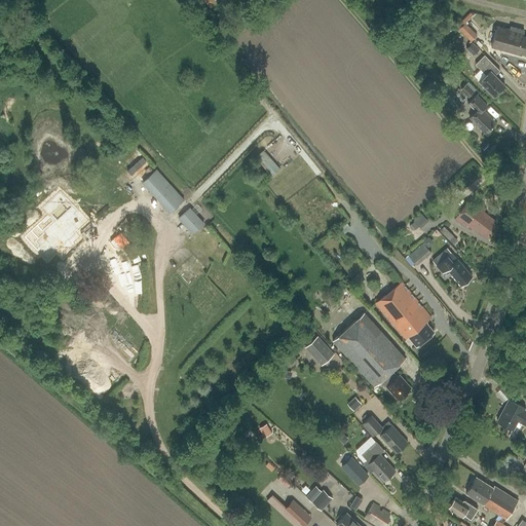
[(498,26),(492,47),(520,54),(521,51),(525,52),(525,36),(524,36),(525,30),(512,27),(511,30),(498,26)]
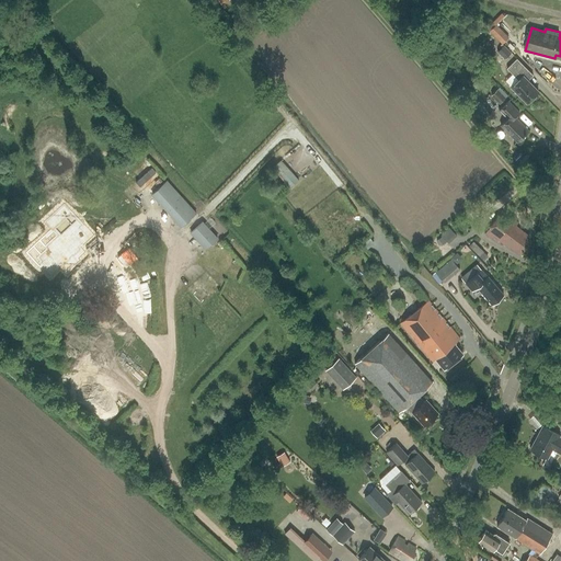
[(534,76),(517,58),(507,69),(519,80),(512,87),(528,102),(539,91),(528,81),(534,76)]
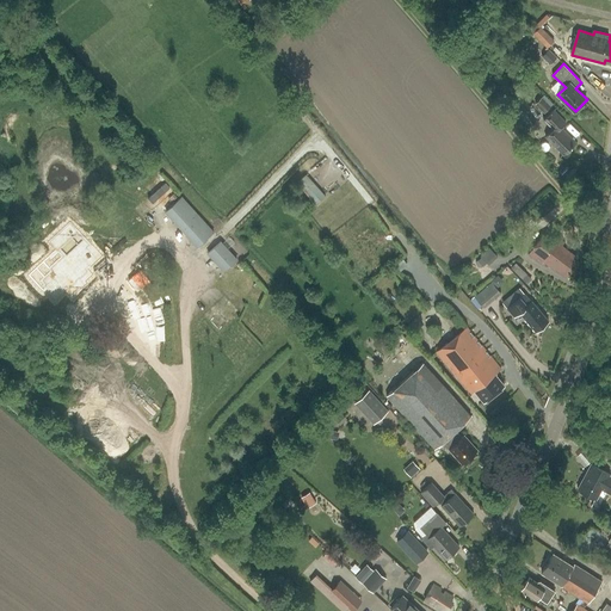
[(532,105),(541,115),(547,109),(538,99),(532,105)]
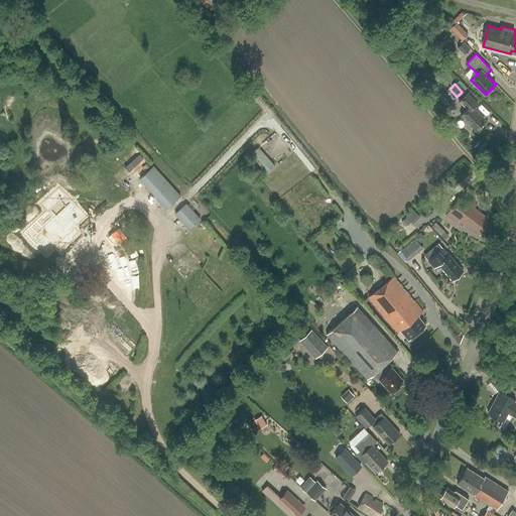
[(487,120),(475,108),(479,104),(469,94),(460,102),(467,109),(461,115),(477,130),(487,120)]
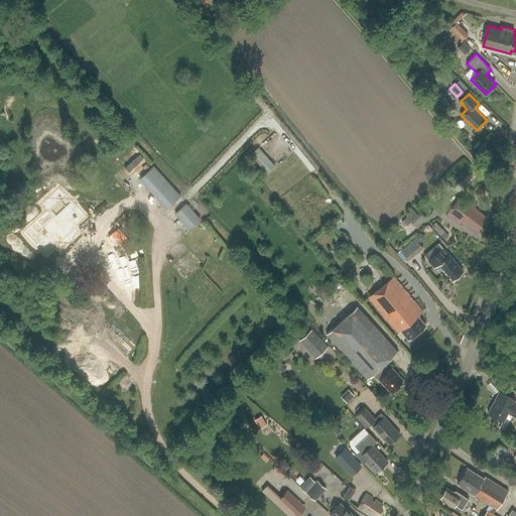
[(176,214),(189,229),(201,219),(153,166),(141,178),(167,208),(173,203),(180,210),(176,214)]
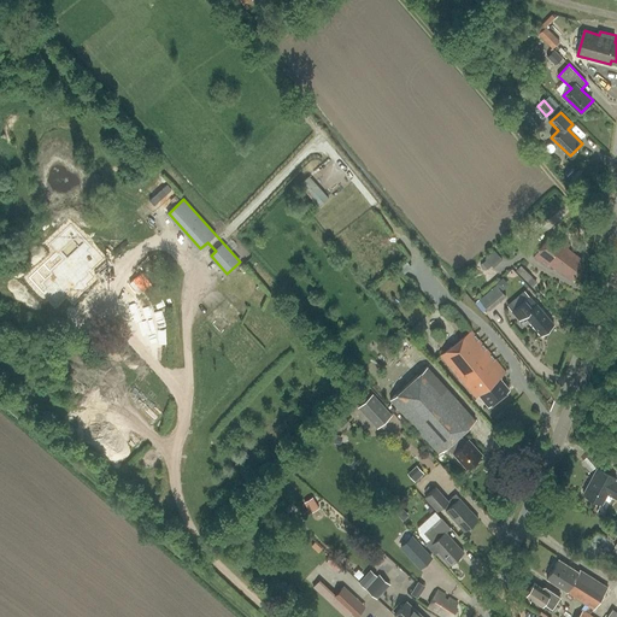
[(553,231),(534,258),(547,268),(550,265),(559,272),(560,271),(573,281),(583,266),(580,263),(582,259),(569,248),(571,245),(553,231)]
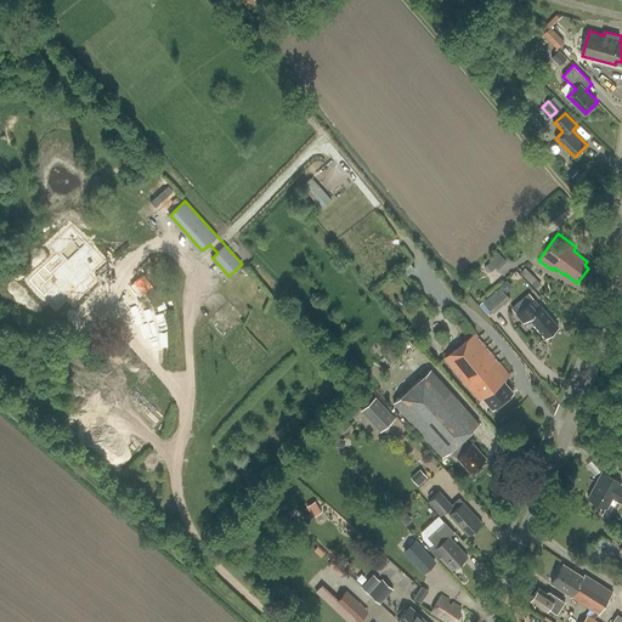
[(69,290),(72,293),(92,275),(90,272),(101,261),(90,249),(89,250),(85,247),(75,256),(73,253),(52,271),(55,273),(45,283),(49,287),(46,288),(58,300),(69,290)]
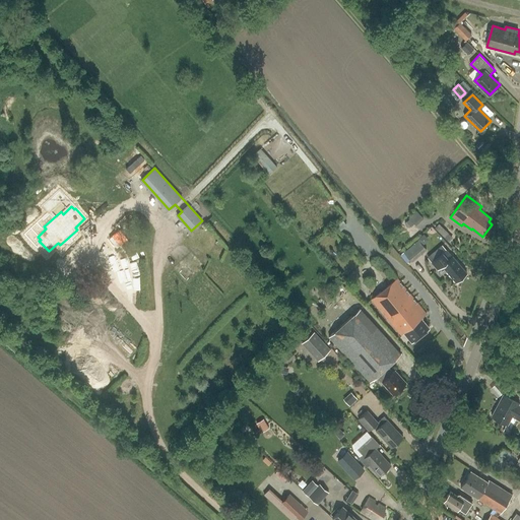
[(415,225),(424,218),(416,211),(408,218),(409,219),(407,221),(411,226),(413,223),(415,225)]
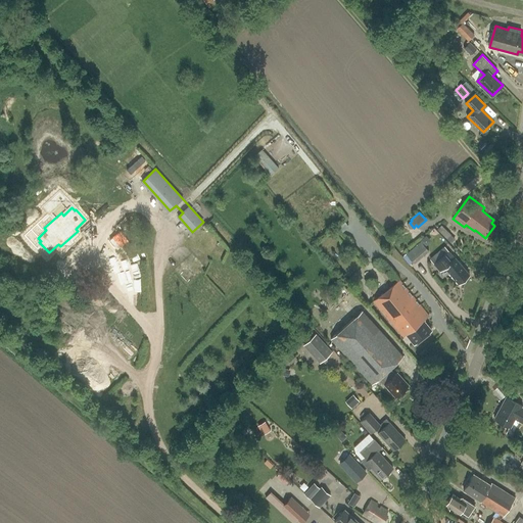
[(443,226),(439,231),(454,240),(457,236),(443,226)]
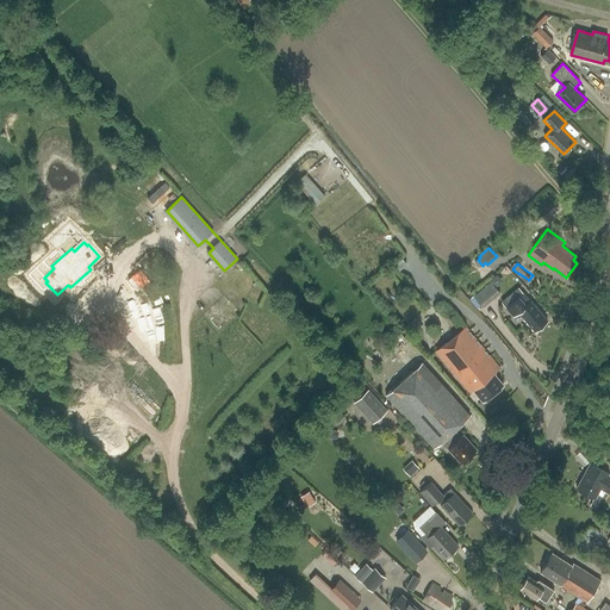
[(483,306),(500,291),(492,281),(474,297),(483,306)]
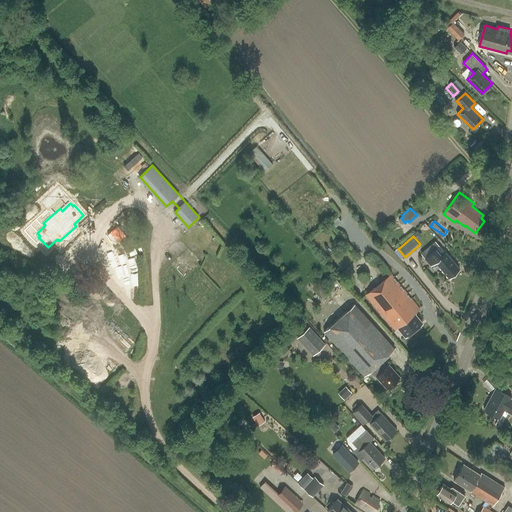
[(435,241),(421,253),(431,265),(436,261),(450,278),(460,269),(446,252),(435,241)]
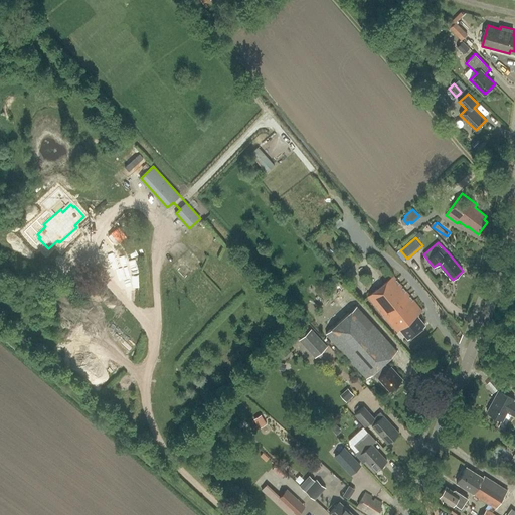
[(385,276),(390,272),(385,265),(379,270),(385,276)]
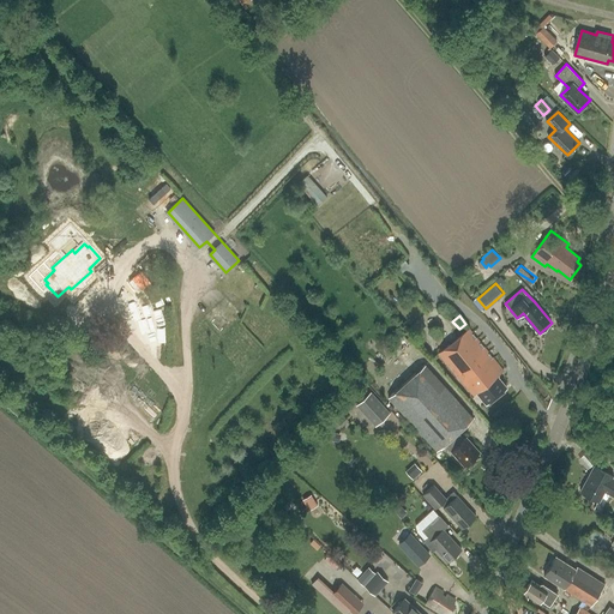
[(498,375),(504,371),(470,329),(439,354),(474,396),(477,392),(487,404),(507,386),(498,375)]
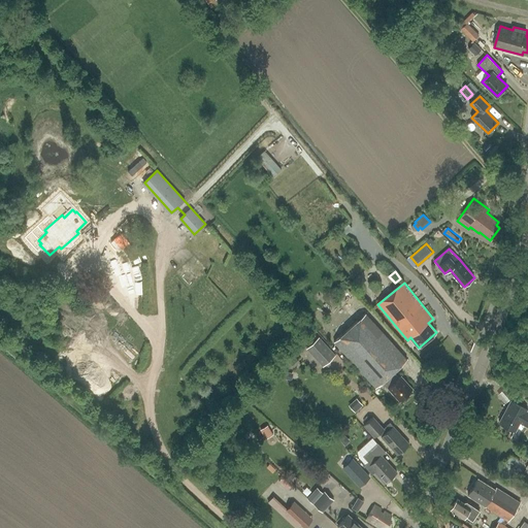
[(413,389),(401,375),(399,376),(394,371),(407,360),(366,314),(335,342),(376,388),(384,382),(400,400),(413,389)]
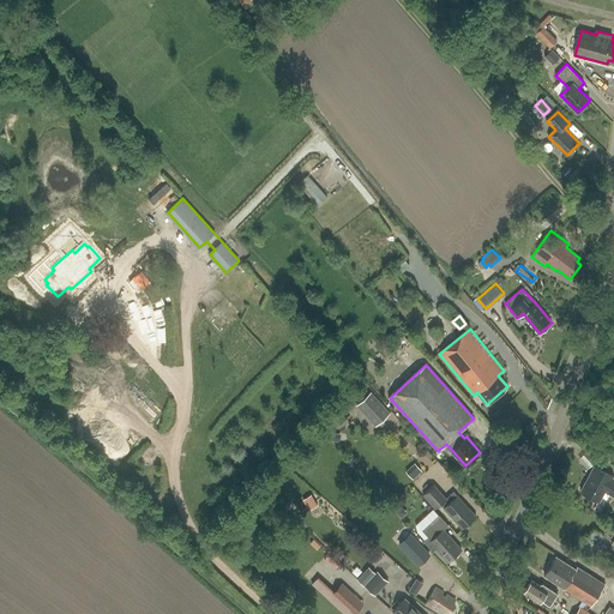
[(390,413),(371,392),(356,405),(375,426),(390,413)]
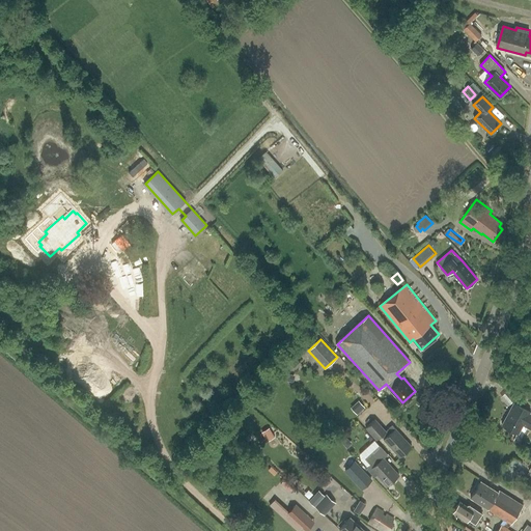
[(359,414),(367,408),(361,399),(353,407),(359,414)]
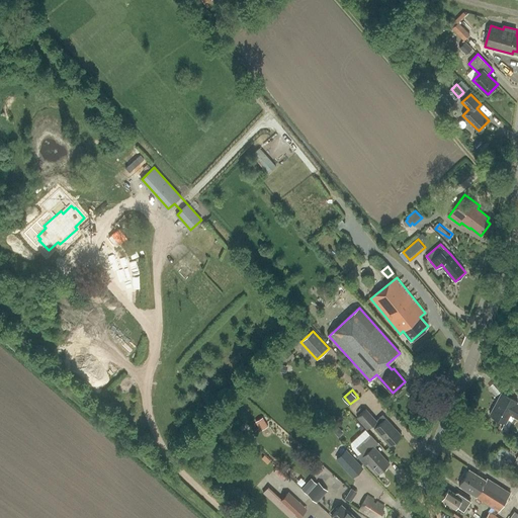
[(517,419),(517,404),(517,402),(502,393),(490,415),(506,423),(510,415),(517,419)]
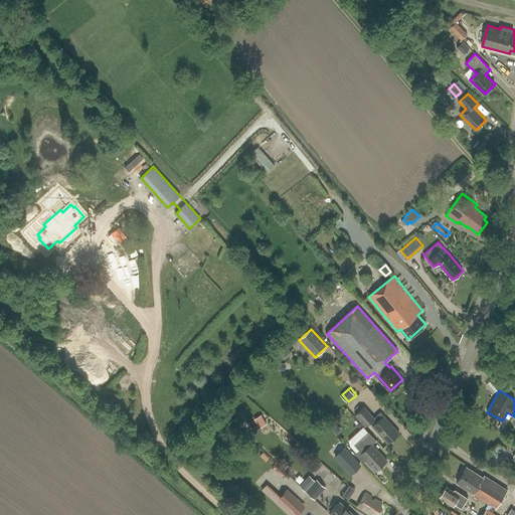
[(364,407),(355,415),(366,426),(370,423),(373,425),(372,426),(388,444),(399,434),(381,412),(374,418),(364,407)]
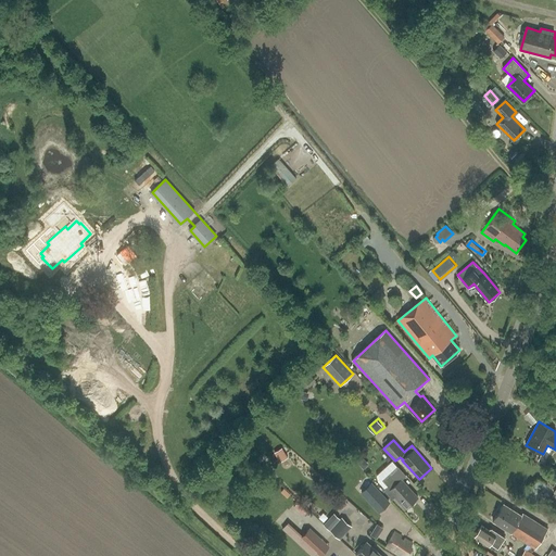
[(280,463),(288,458),(282,449),(274,453),(280,463)]
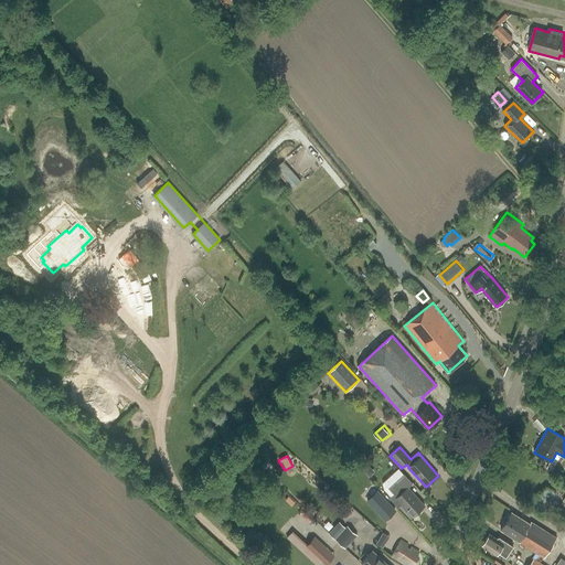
[(398,480),(391,488),(398,496),(393,500),(400,507),(402,505),(412,516),(425,505),(413,491),(416,488),(404,475),(398,480)]
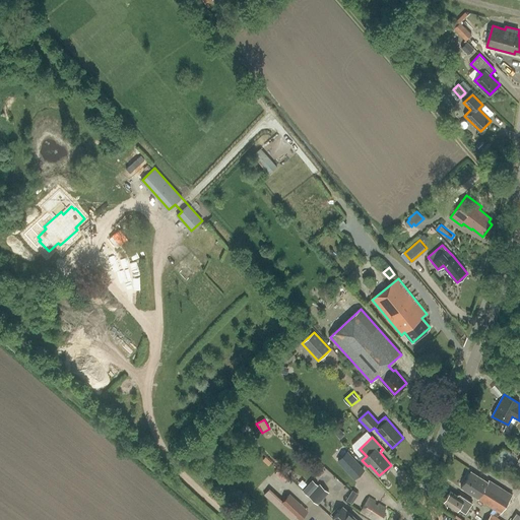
[(353,476),(362,468),(346,453),(338,461),(353,476)]
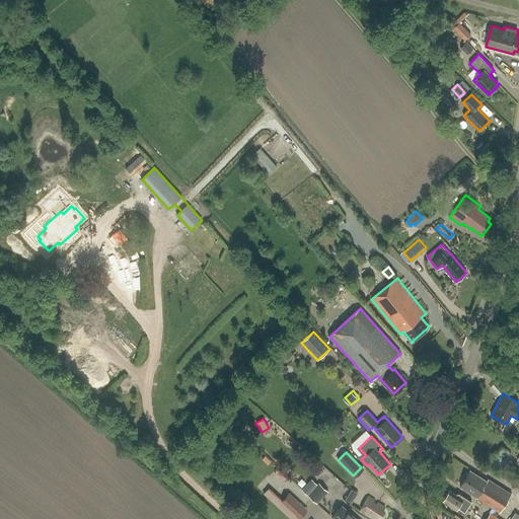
[(497,503),(503,507),(511,494),(489,479),(488,482),(470,470),(466,477),(469,479),(468,480),(491,495),(489,499),(497,504),(497,503)]
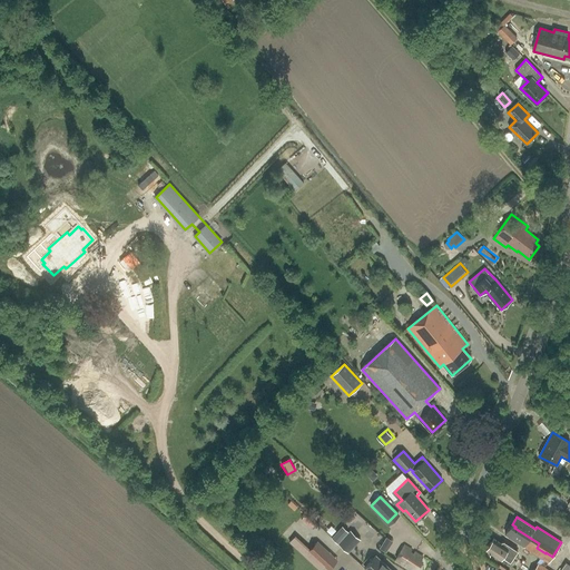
[(291,523),(291,536),(325,536),(324,522),(291,523)]
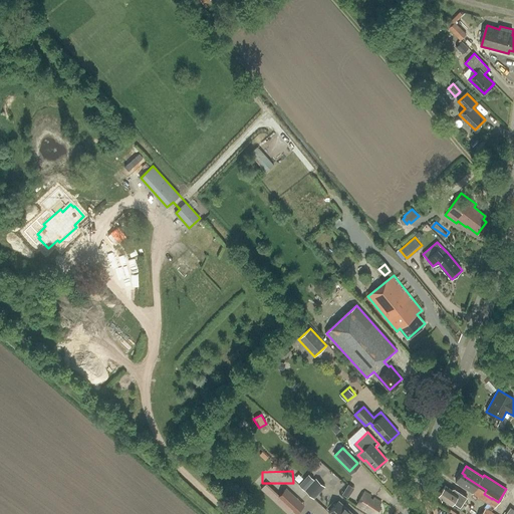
[(495,508),(498,502),(492,498),(492,499),(484,494),(486,490),(464,476),(465,475),(462,473),(456,482),(473,493),(473,494),(495,508)]
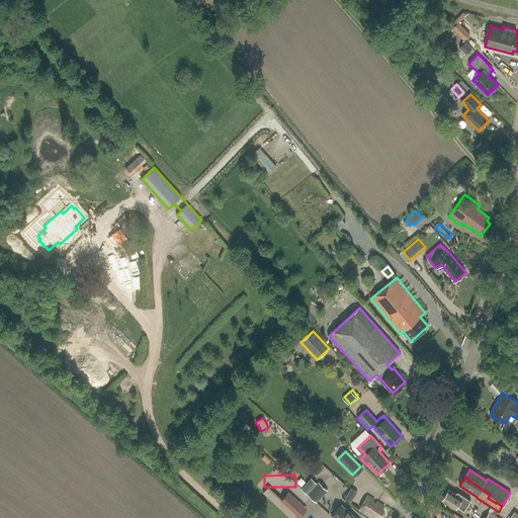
[(316,485),(308,495),(317,503),(327,492),(317,484),(316,485)]
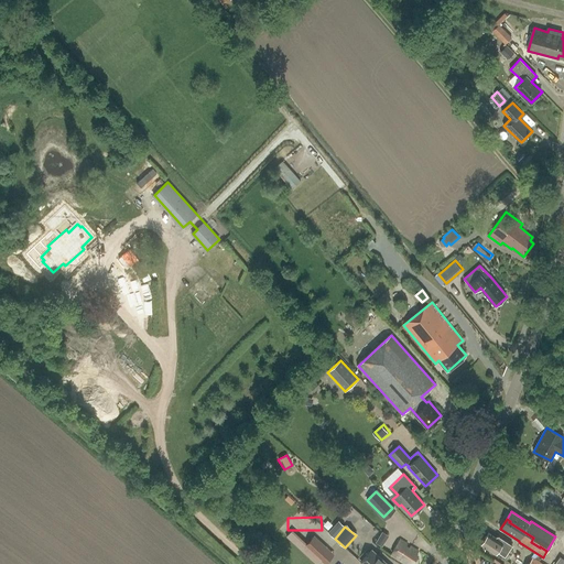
[(290,530),(285,535),(316,563),(321,560),(324,563),(334,552),(312,532),(303,542),(290,530)]
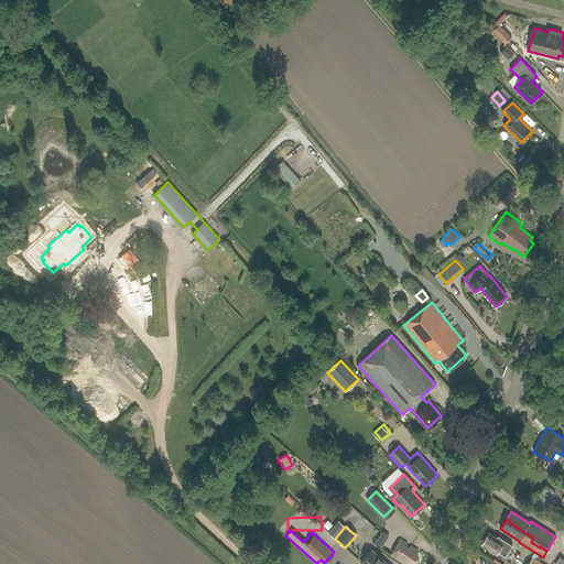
[(382,545),(388,535),(380,531),(375,541),(382,545)]
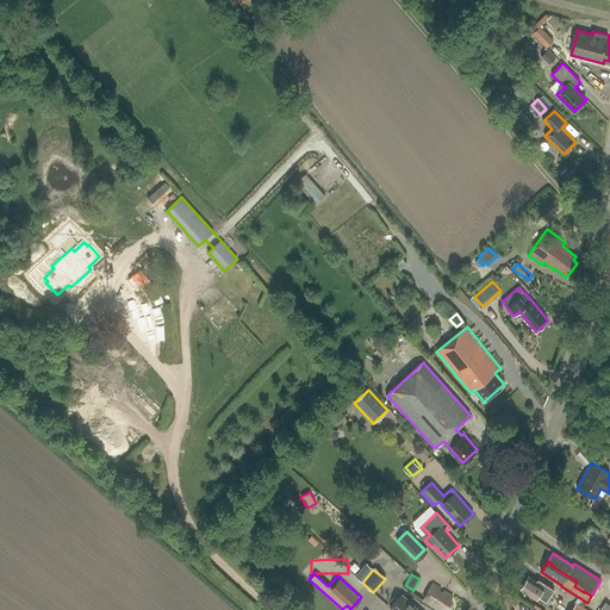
[(537,580),(536,582),(529,577),(521,589),(529,595),(529,597),(533,599),(534,598),(535,599),(537,596),(543,601),(542,602),(546,604),(554,590),(540,580),(537,580)]
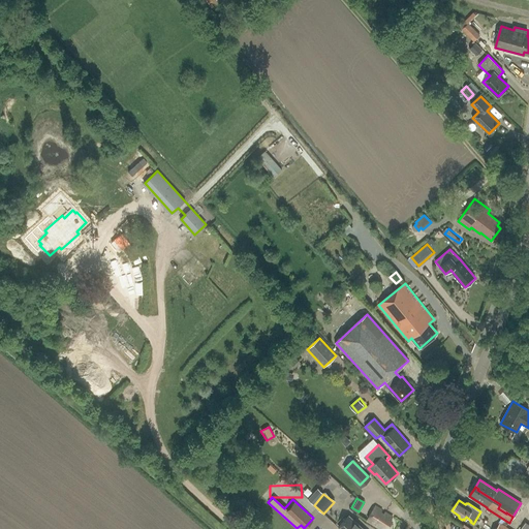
[(381,528),(384,528),(385,527),(387,528),(392,522),(391,521),(393,518),(376,507),(368,520),(381,528)]
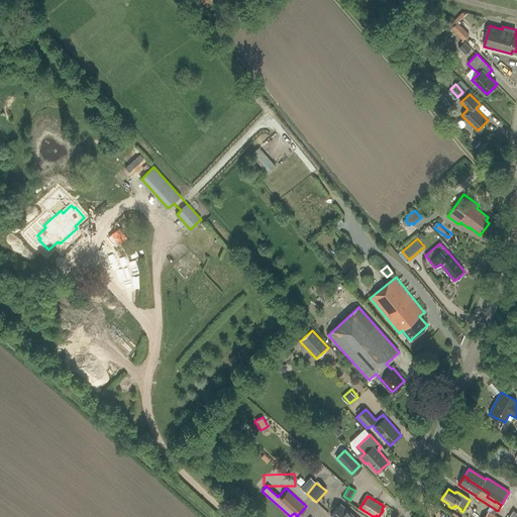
[(354,516),(341,504),(331,515),(332,516),(354,516)]
